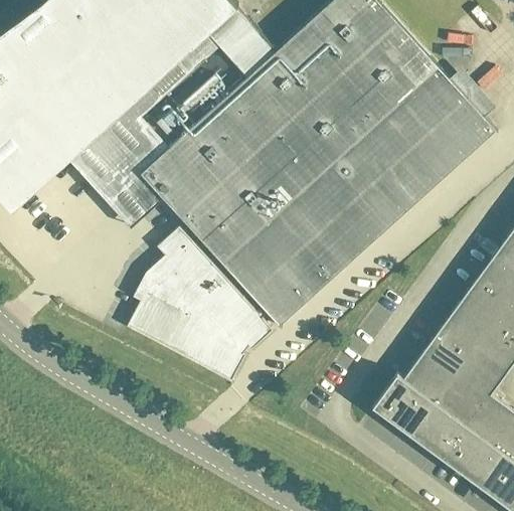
[(236,6),(237,5),(232,0),(42,0),(43,0),(0,31),(0,73),(7,82),(0,88),(0,194),(13,208),(66,160),(108,204),(132,182),(141,174),(145,179),(163,199),(249,295),(262,308),(255,313),(179,227),(156,248),(164,257),(145,274),(132,299),(140,302),(126,328),(231,383),(245,356),(242,354),(247,349),(250,352),(273,332),(262,319),(267,314),(281,330),(282,329),(279,326),(286,320),(494,132),(496,135),(497,134),(484,120),(449,80),(376,0),(332,0),(277,50),(236,6)]
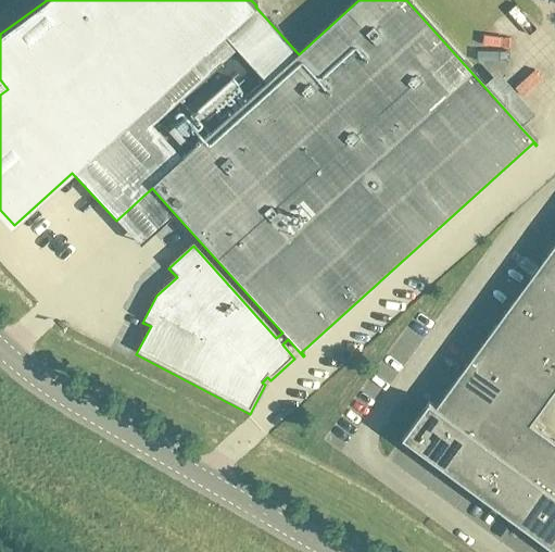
[(554,259),(549,254),(530,280),(554,298),(554,259)]
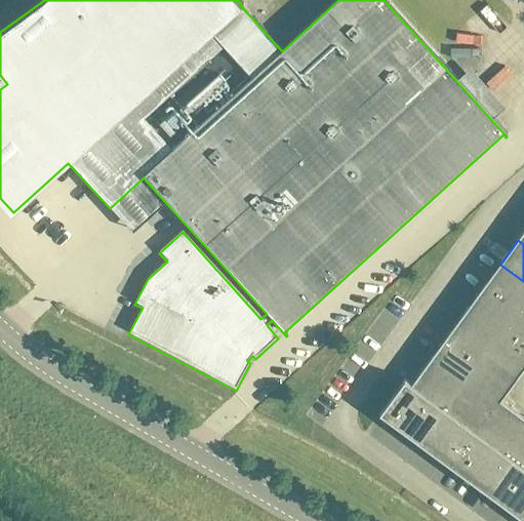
[(523,281),(500,265),(483,288),(519,315),(523,308),(523,281)]
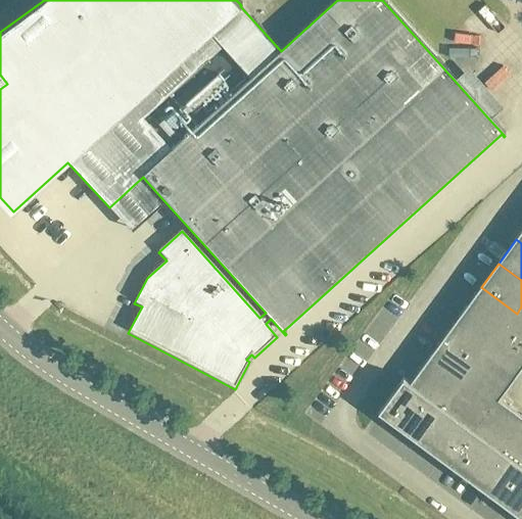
[(517,314),(481,287),(463,312),(500,338),(506,329),(517,314)]
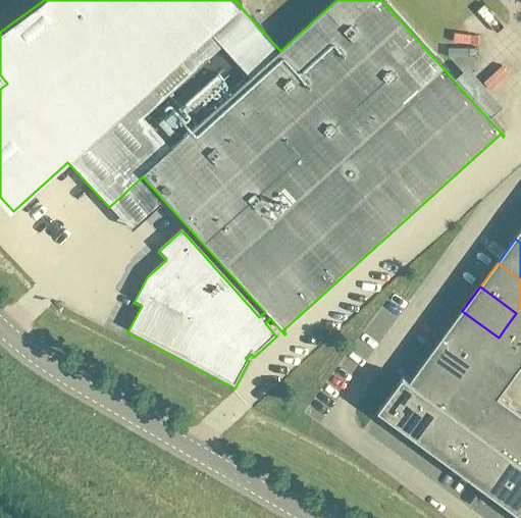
[(520,341),(520,306),(516,313),(505,328),(520,341)]
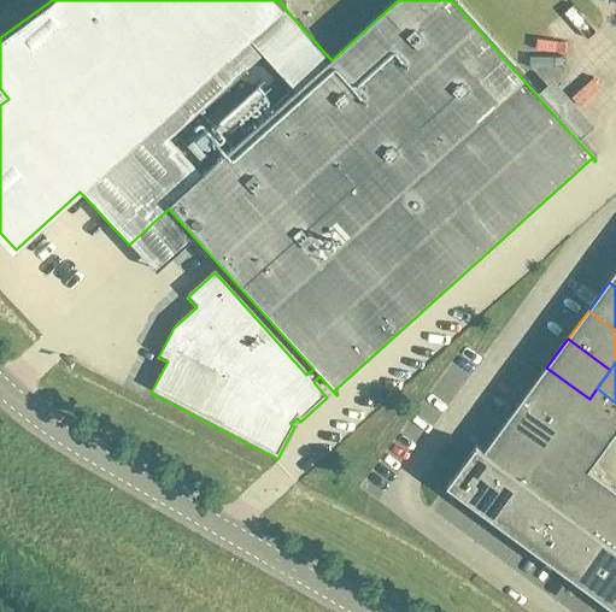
[(590,399),(546,368),(526,396),(568,428),(575,418),(590,399)]
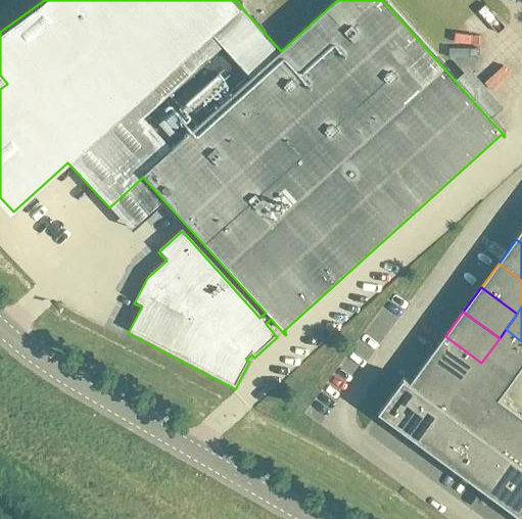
[(517,376),(521,369),(521,341),(506,329),(500,338),(487,355),(517,376)]
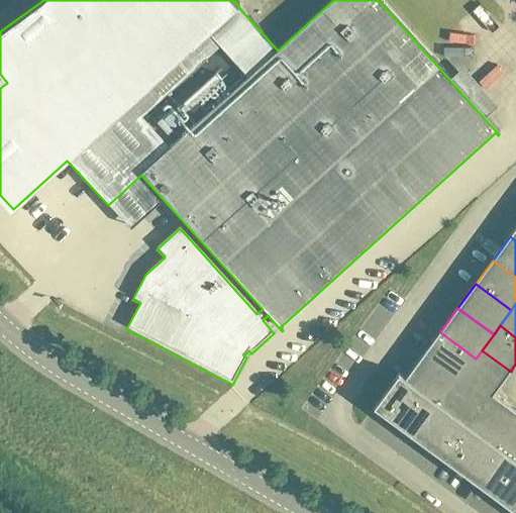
[(476,358),(440,332),(423,356),(458,382),(476,358)]
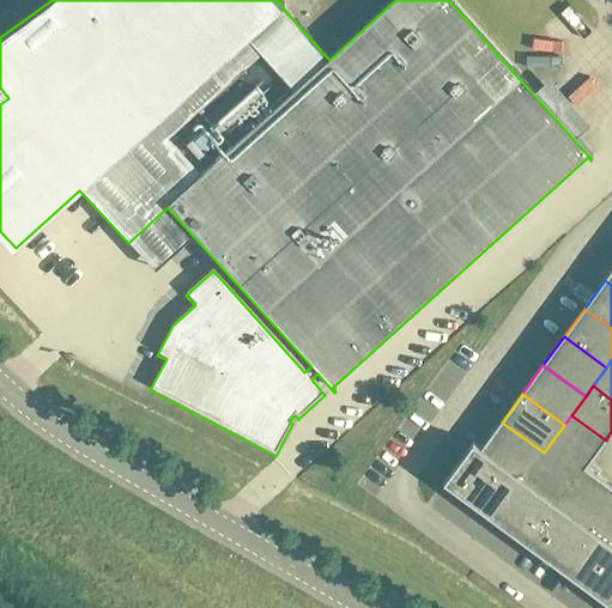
[(585,470),(606,441),(571,415),(564,425),(544,453),(537,463),(571,488),(585,470)]
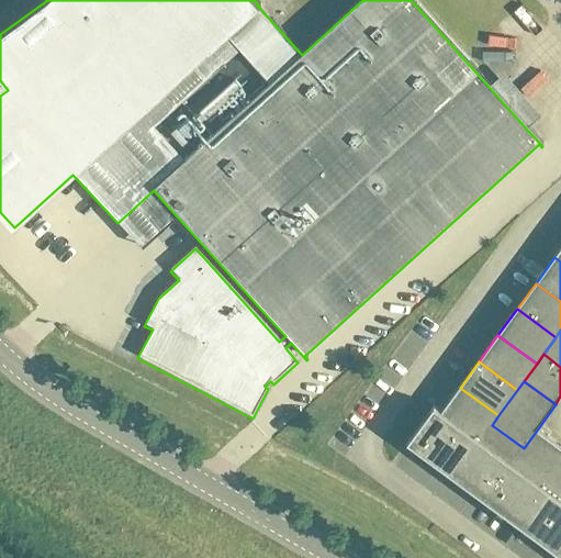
[(498,415),(460,388),(440,414),(479,443),(492,425),(498,415)]
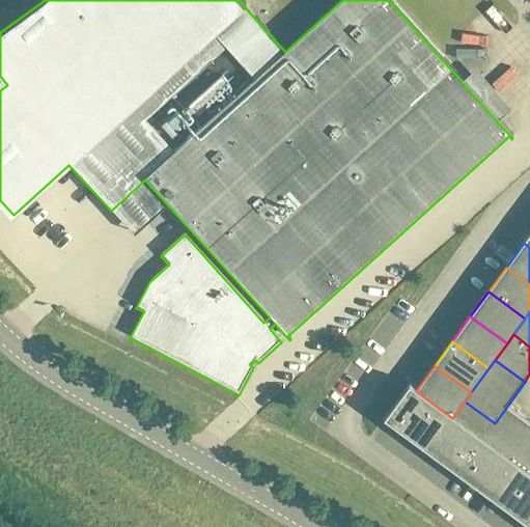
[(427,452),(452,418),(416,391),(409,386),(408,388),(384,420),(385,420),(427,452)]
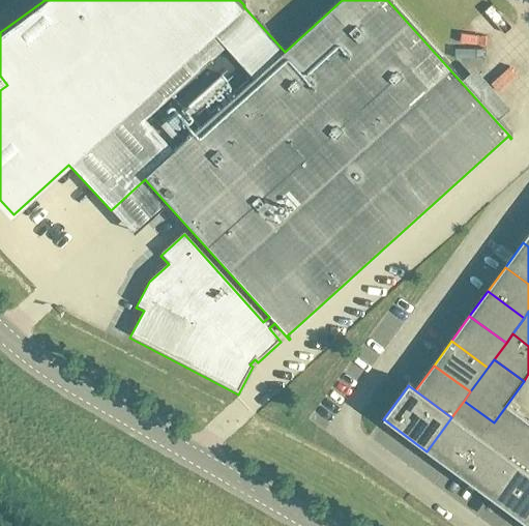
[(481,439),(494,422),(464,401),(451,417),(427,451),(457,473),(481,439)]
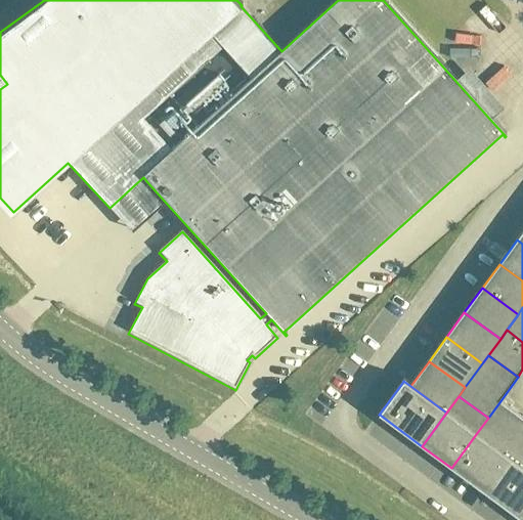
[(502,452),(522,422),(522,419),(499,402),(488,418),(476,434),(502,452)]
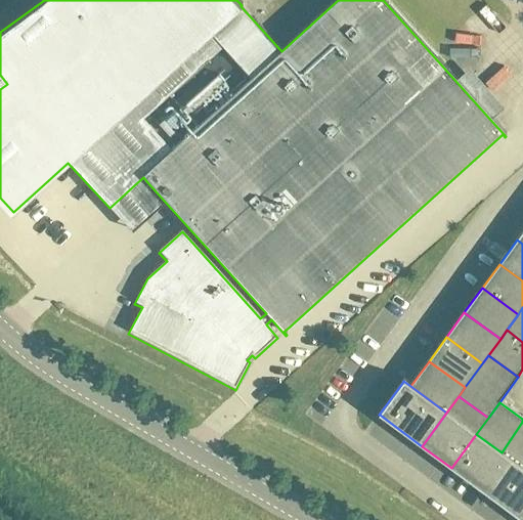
[(522,468),(522,422),(502,452),(510,459),(522,468)]
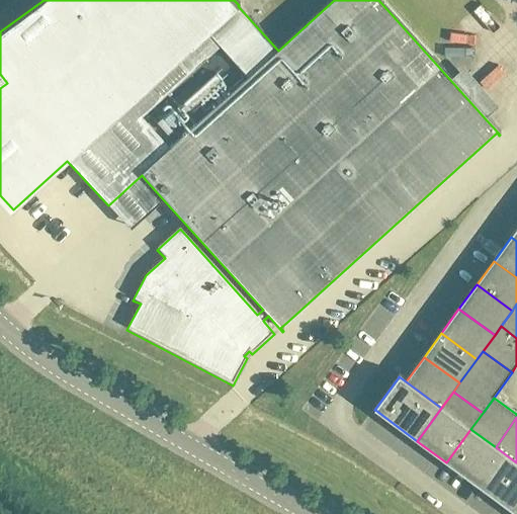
[(479,487),(504,453),(496,447),(470,429),(446,462),(479,487)]
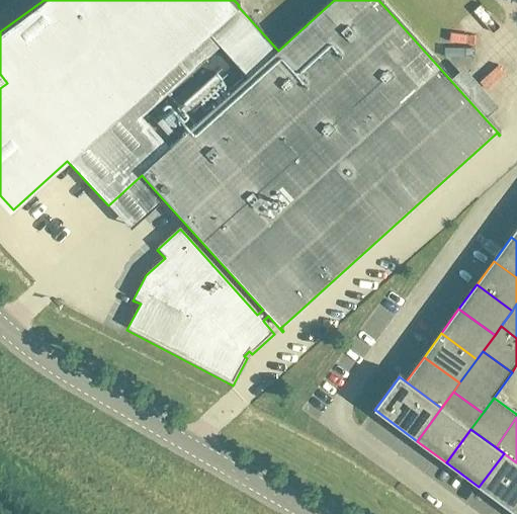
[(512,511),(516,503),(516,462),(504,453),(479,487),(512,511)]
